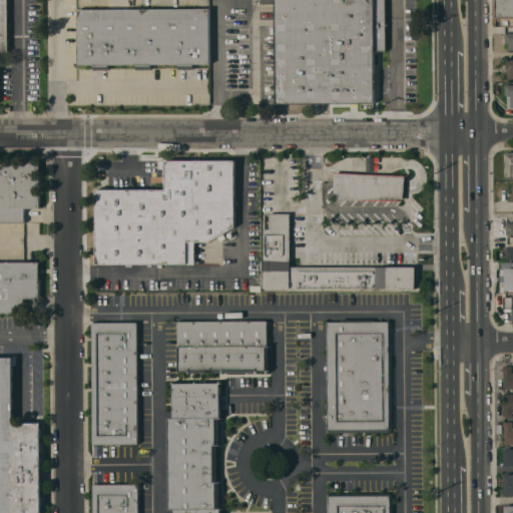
[(0,0),(7,0),(8,51),(0,51),(0,0)]
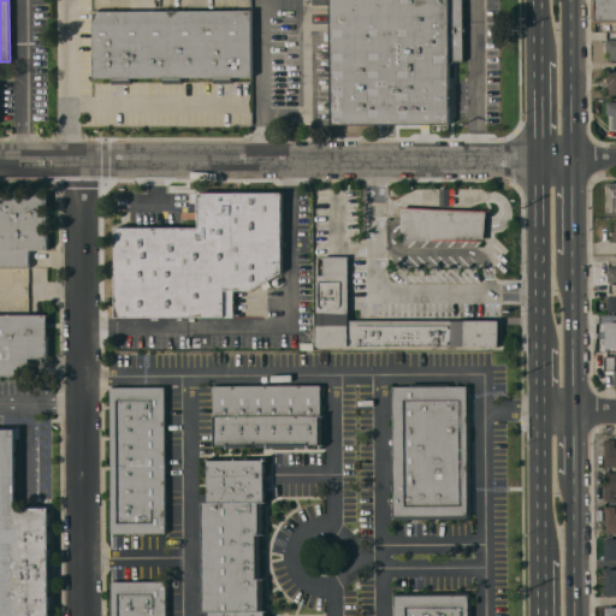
[(462,0),(463,61),(449,61),(449,124),(331,125),(330,0),(462,0)]
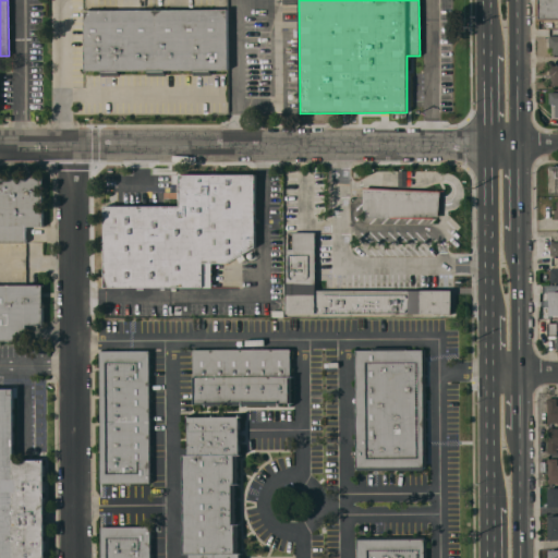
[(557,0),(557,20),(538,20),(538,0),(557,0)]
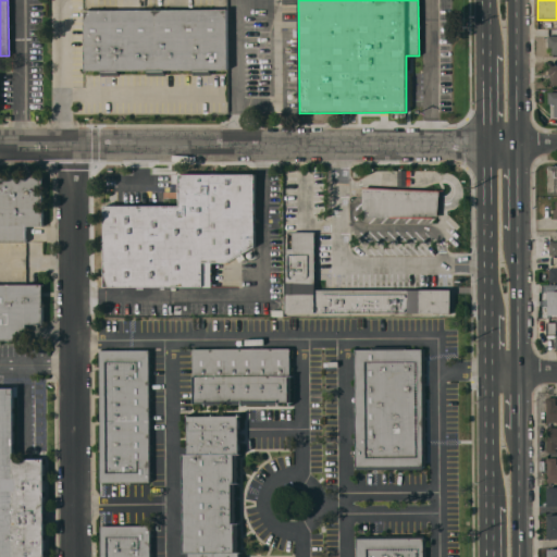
[(227,9),(227,69),(211,70),(212,75),(193,75),(193,70),(165,70),(165,75),(147,75),(147,70),(120,70),(120,76),(101,76),(100,70),(85,71),(84,10),(227,9)]
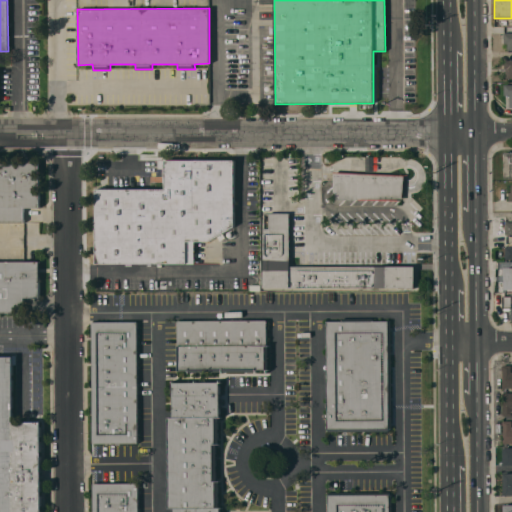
[(511,49),(507,50),(507,43),(503,43),(503,38),(503,35),(503,33),(511,33),(511,49)]
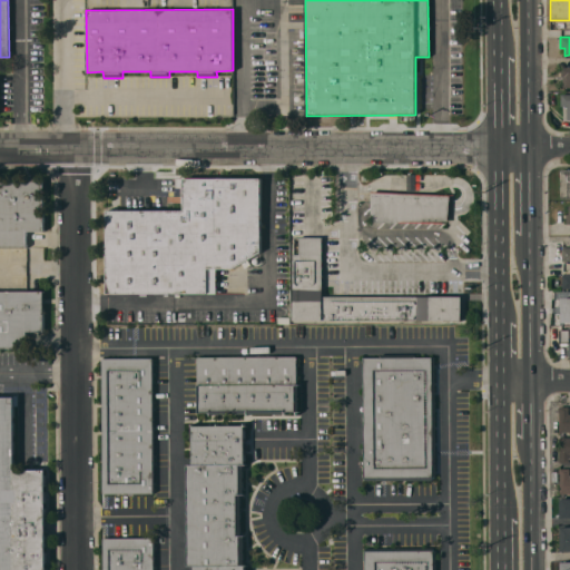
[(569,66),(560,67),(561,87),(569,87),(569,66)]
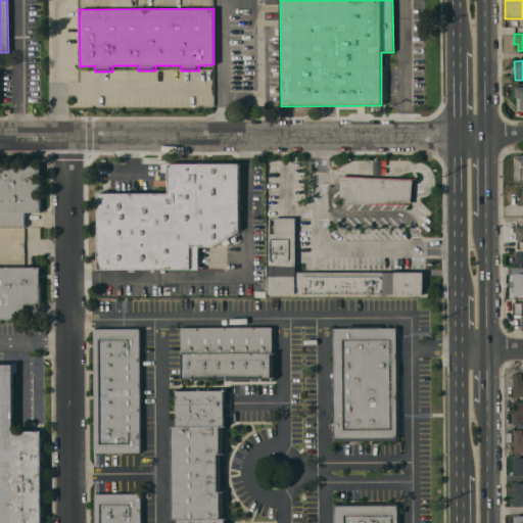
[(519,109),(522,108),(522,85),(514,86),(514,97),(519,98),(519,109)]
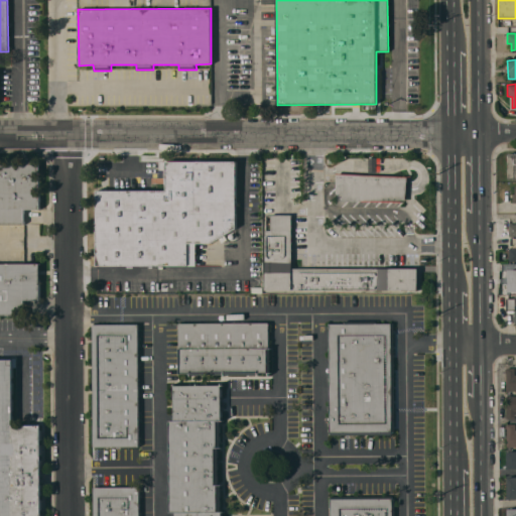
[(515,179),(508,179),(507,153),(515,153),(515,179)]
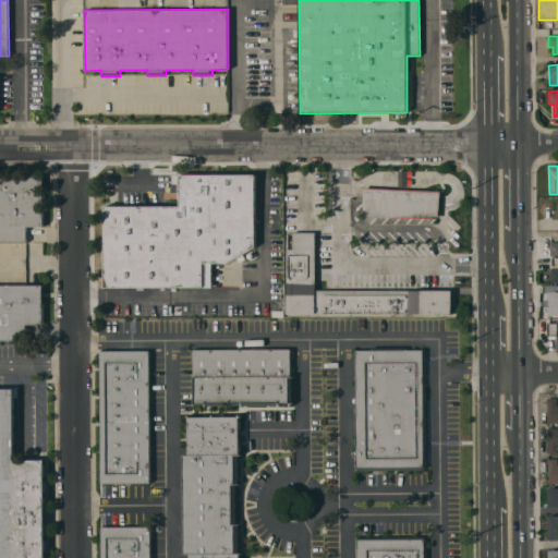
[(211,263),(211,286),(106,287),(105,207),(181,206),(180,197),(174,197),(174,193),(181,192),(180,174),(255,174),(256,246),(228,263),(211,263)]
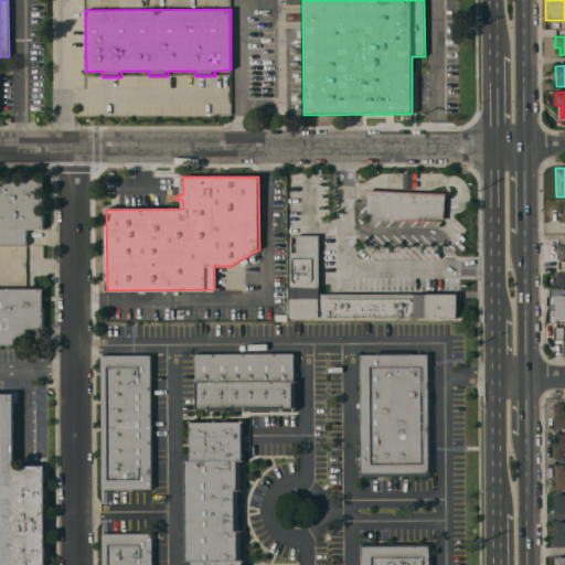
[(0,178),(42,178),(43,228),(27,230),(27,245),(0,245),(0,178)]
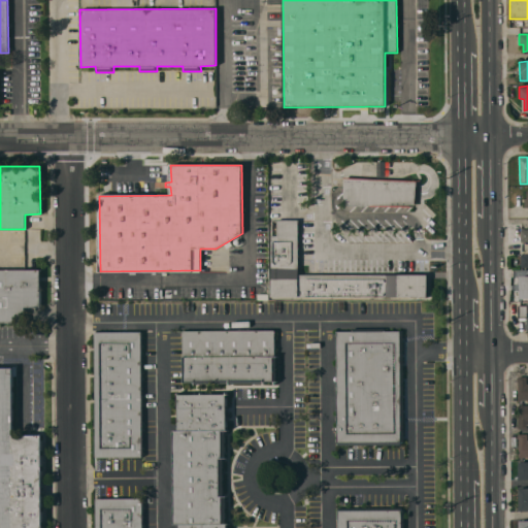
[(416,180),(343,178),(342,204),(415,206),(416,180)]
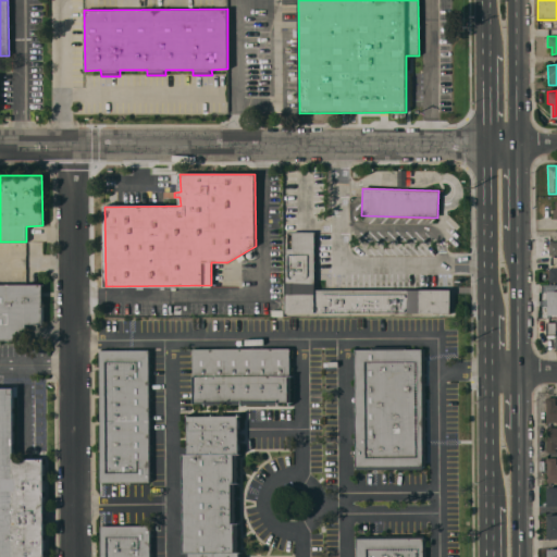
[(314,289),(314,232),(292,232),(292,248),(285,248),(285,313),(450,313),(450,289),(314,289)]
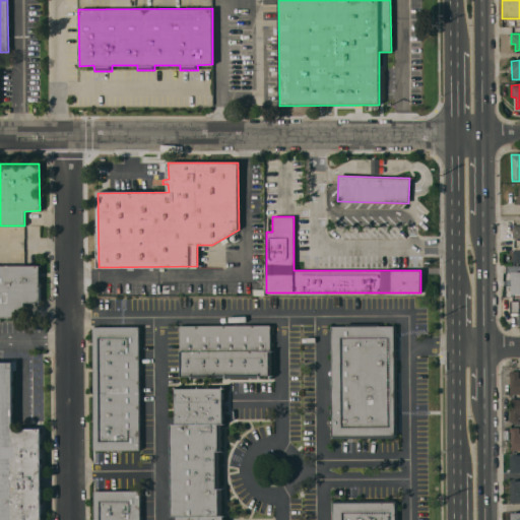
[(0,265),(40,265),(40,302),(24,303),(24,317),(0,317),(0,265)]
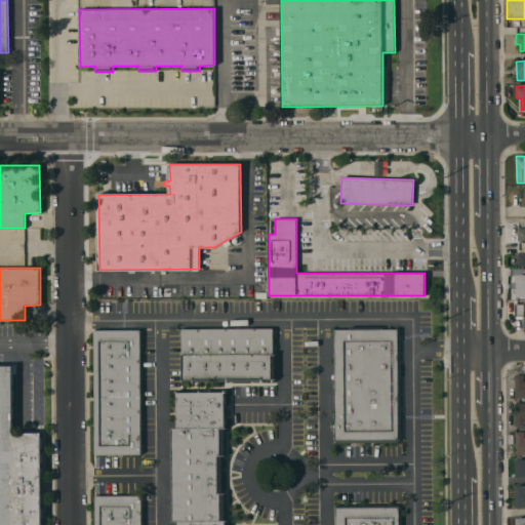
[(523,316),(516,316),(515,301),(524,301),(524,327),(523,328),(522,327),(522,322),(523,320),(523,316)]
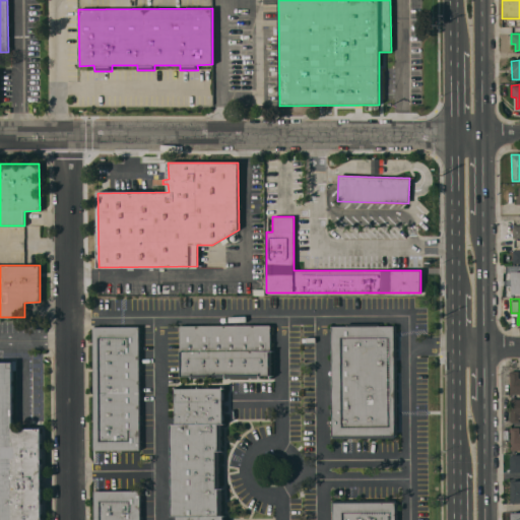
[(270,325),(270,350),(272,350),(272,376),(260,376),(260,378),(192,378),(192,376),(181,376),(181,326),(270,325)]
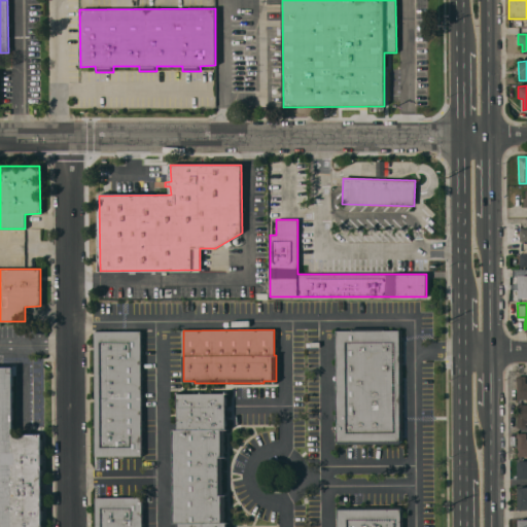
[(400,442),(399,442),(399,445),(337,445),(336,330),(399,330),(400,442)]
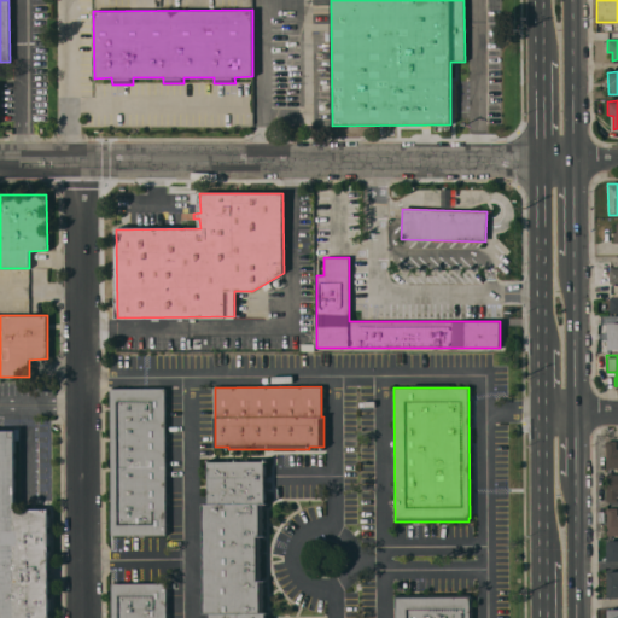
[(111,389),(165,389),(167,535),(112,535),(111,389)]
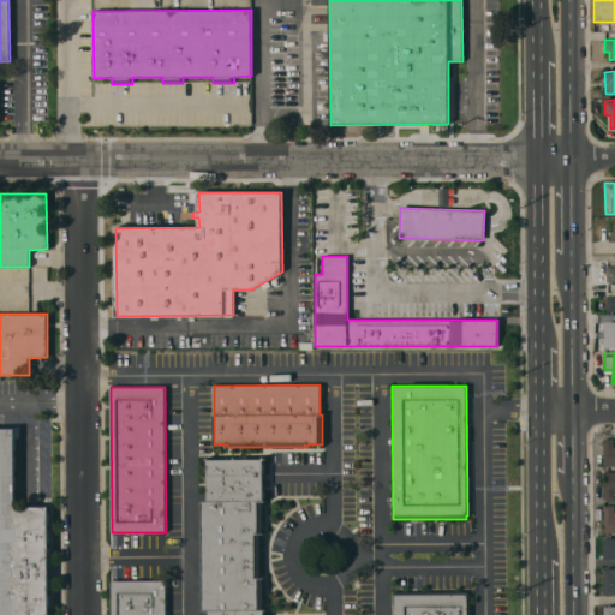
[(0,614),(0,429),(15,429),(15,428),(19,428),(19,437),(16,437),(16,507),(49,507),(48,614),(0,614)]
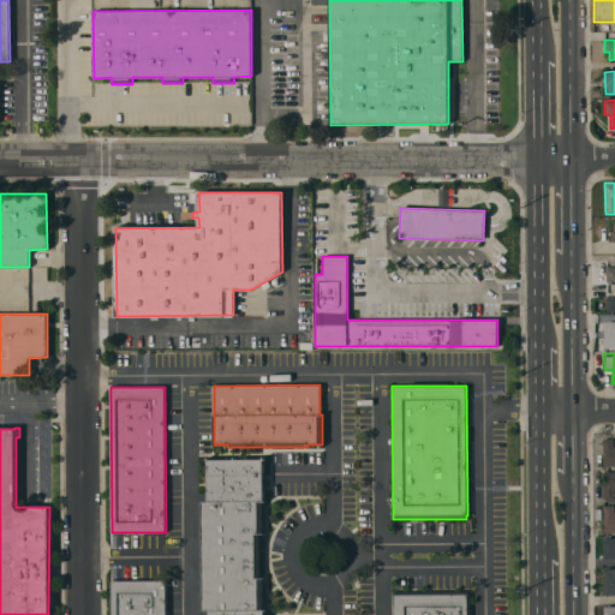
[(614,465),(604,466),(604,443),(602,443),(602,439),(614,439),(614,447),(614,465)]
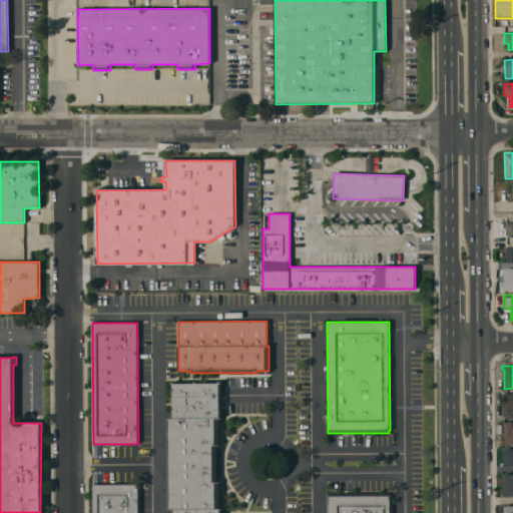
[(174,512),(174,509),(168,509),(168,418),(173,418),(173,384),(220,383),(220,418),(219,418),(219,445),(217,445),(217,482),(219,482),(219,508),(221,508),(221,512),(174,512)]
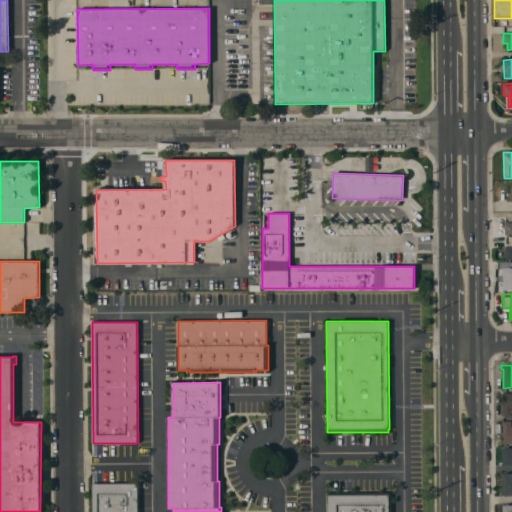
[(511,392),(511,409),(511,415),(503,416),(503,415),(502,415),(502,411),(503,411),(503,393),(511,392)]
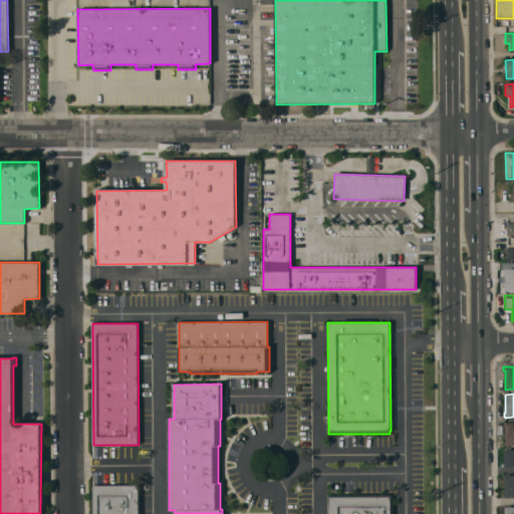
[(513,445),(505,446),(505,427),(504,427),(504,424),(505,424),(505,423),(513,423),(513,429),(513,445)]
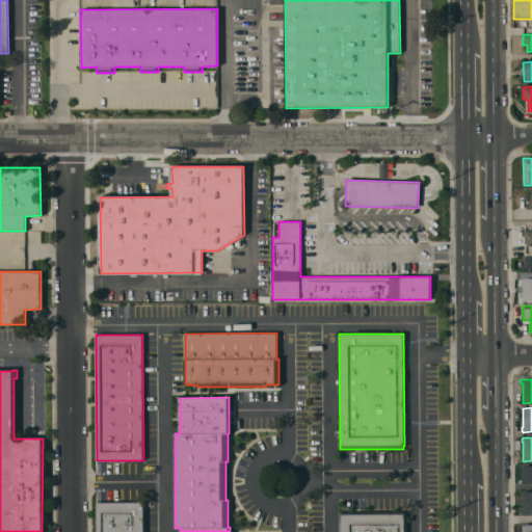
[(531,483),(523,483),(523,466),(531,464),(531,483)]
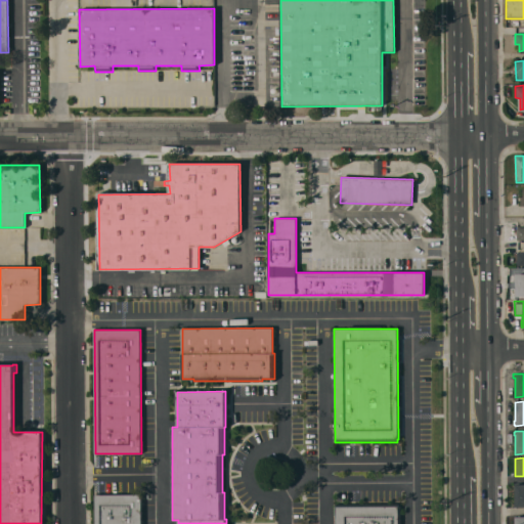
[(523,484),(514,484),(515,508),(523,507),(523,484)]
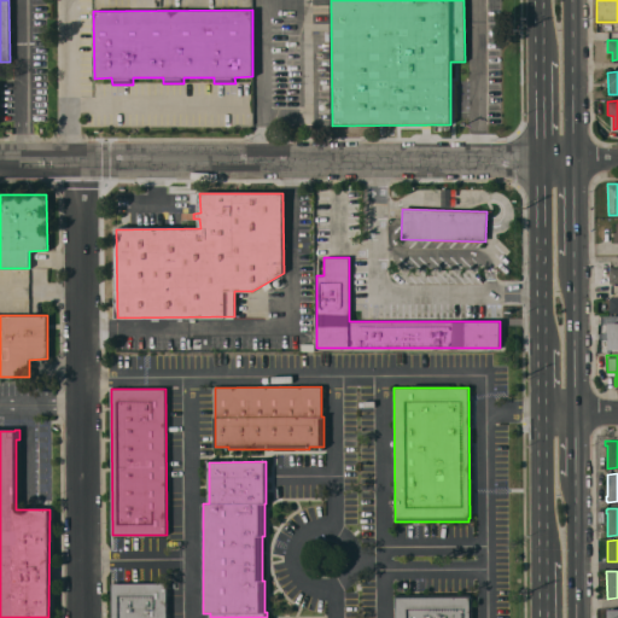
[(167,617),(114,617),(114,583),(167,583),(167,617)]
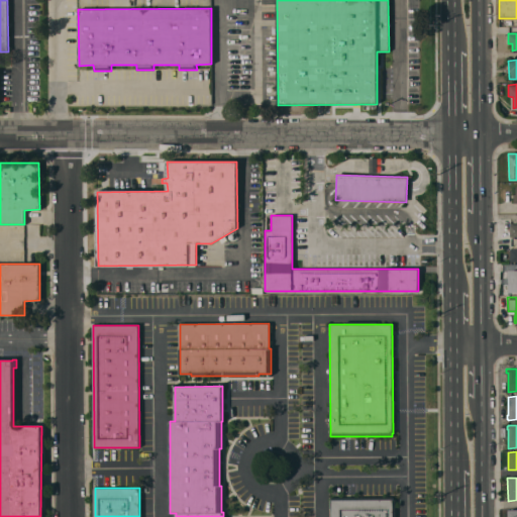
[(330,516),(330,497),(396,497),(396,516),(330,516)]
